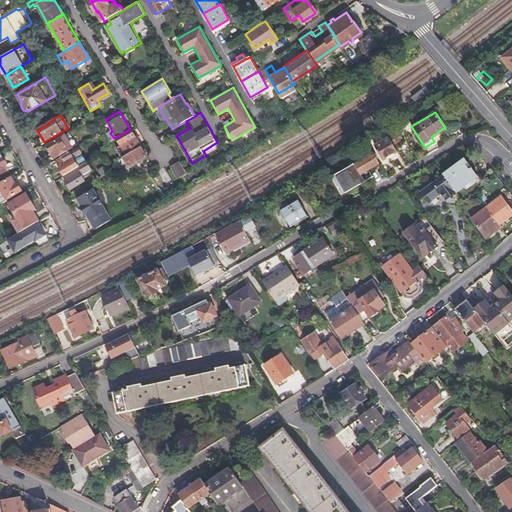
[(121,157),(140,146),(130,129),(116,137),(119,143),(114,146),(121,157)]
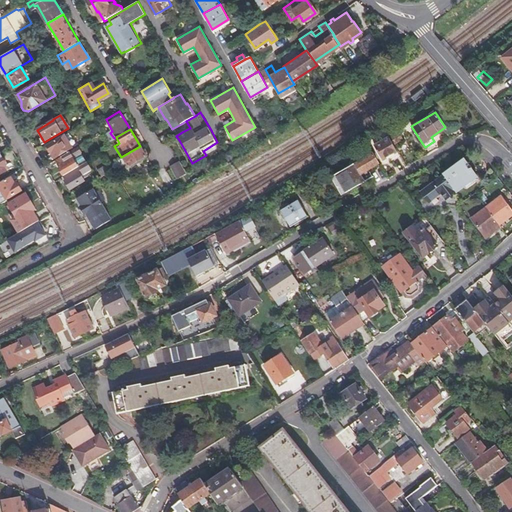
[(64,135),(69,143),(73,140),(69,132),(64,135)]
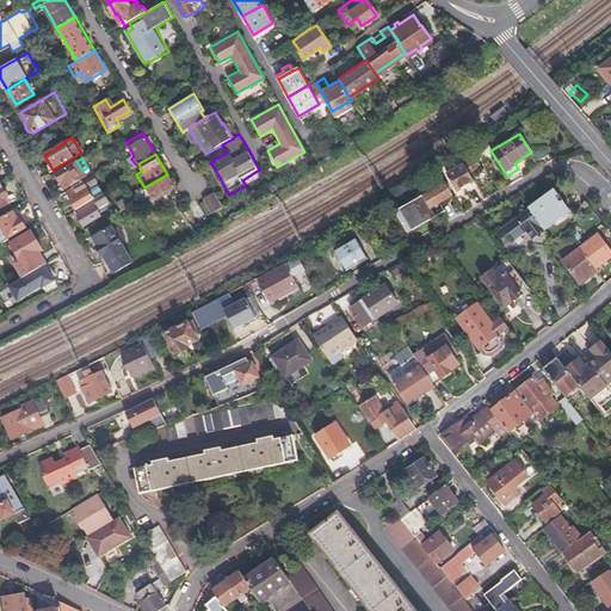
[(463,165),(468,172),(479,166),(474,158),(463,165)]
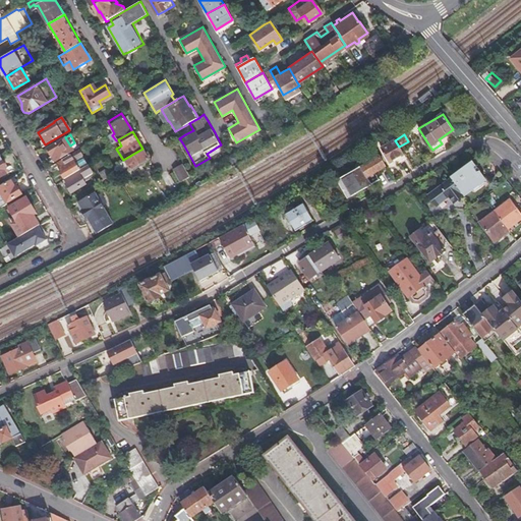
[(65,137),(47,148),(55,161),(73,150),(70,146),(65,137)]
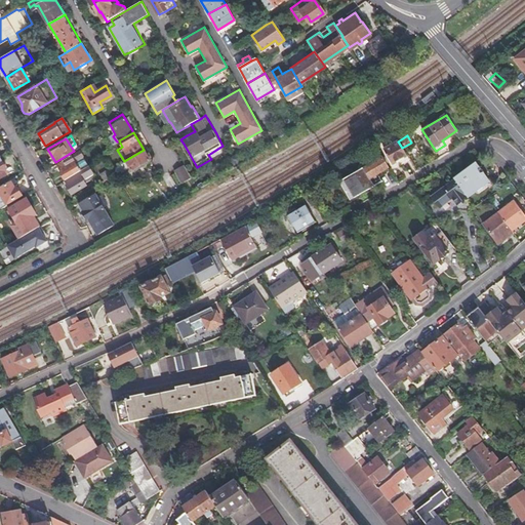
[(397,143),(384,152),(391,163),(404,155),(397,143)]
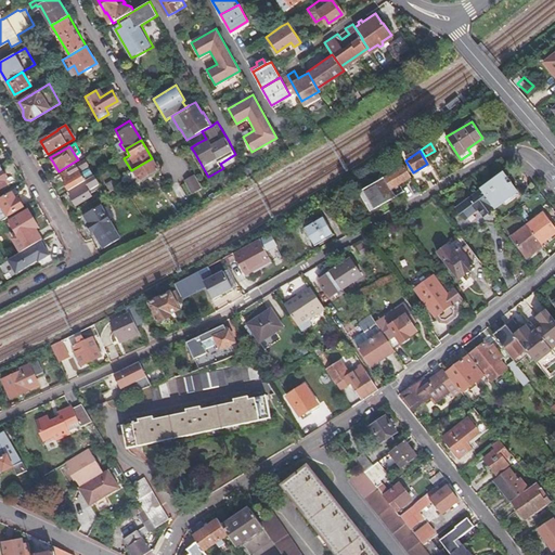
[(399,162),(397,157),(386,164),(390,171),(391,172),(402,166),(399,162)]
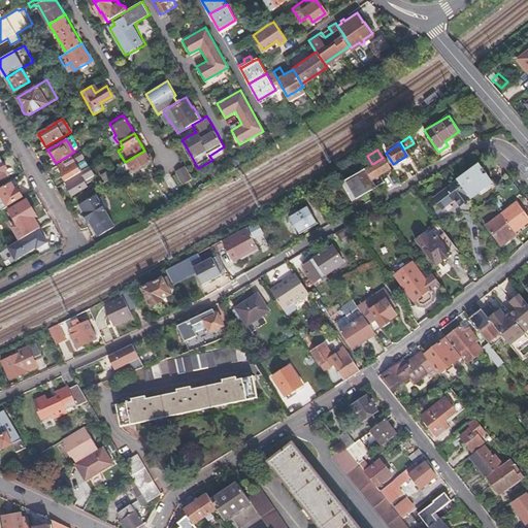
[(59,168),(66,180),(85,169),(79,161),(85,158),(81,151),(73,156),(74,157),(60,165),(61,167),(59,168)]
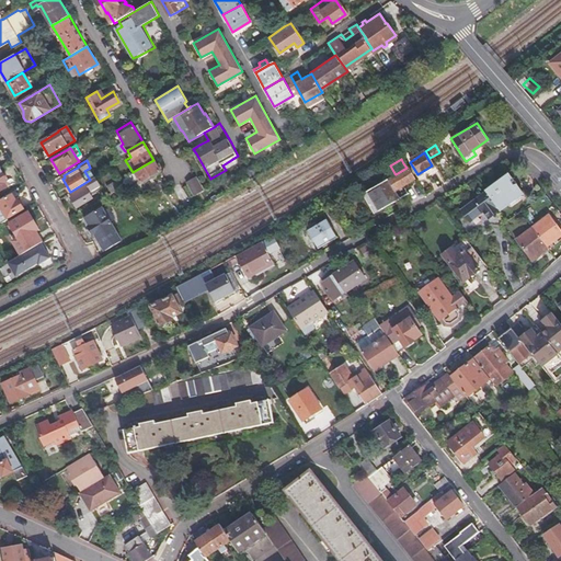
[(159,169),(153,160),(133,172),(121,180),(124,185),(124,186),(138,178),(140,181),(159,169)]
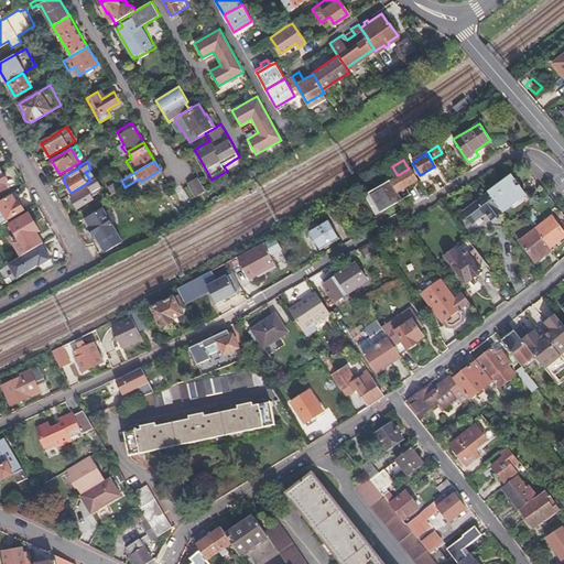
[(415,179),(409,169),(398,175),(397,174),(370,192),(382,210),(401,198),(396,191),(404,186),(408,183),(415,179)]
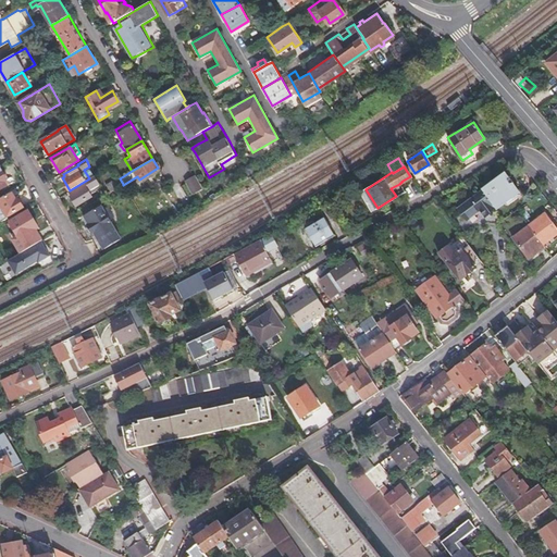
[(507,173),(484,190),(496,208),(519,189),(507,173)]
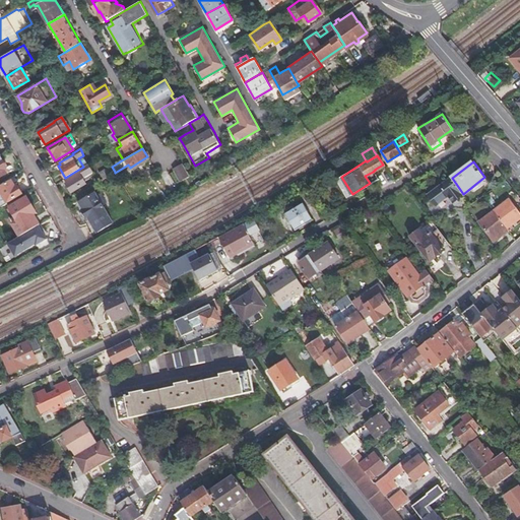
[(174,168),(181,181),(186,177),(180,166),(177,164),(174,168)]
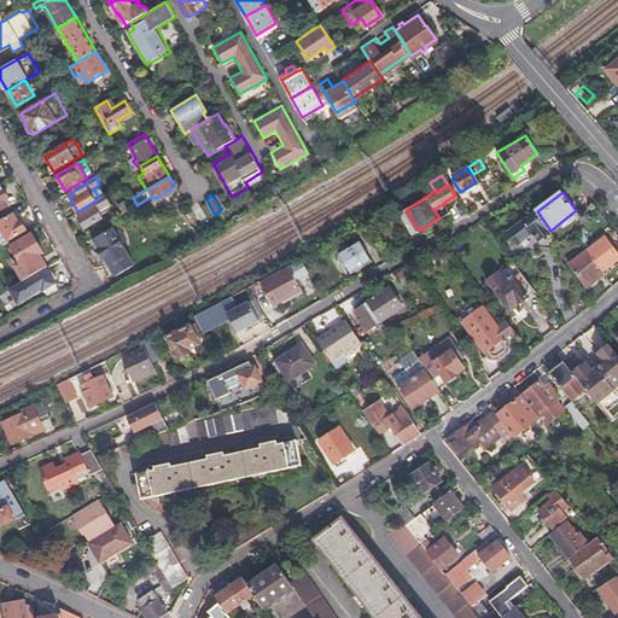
[(99,198),(77,211),(80,216),(79,216),(85,228),(101,217),(98,211),(110,204),(104,196),(99,198)]
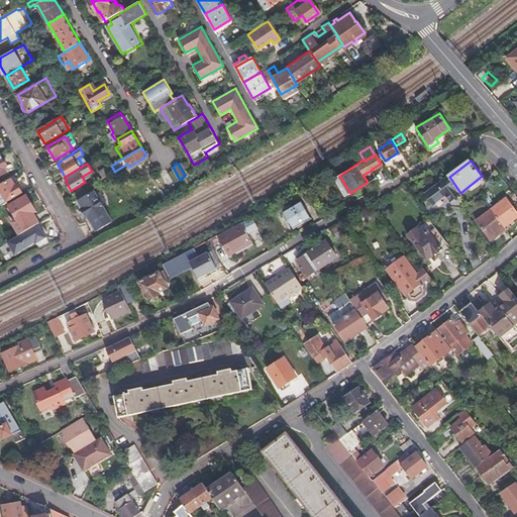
[(102,178),(114,171),(111,166),(110,164),(98,171),(102,178)]
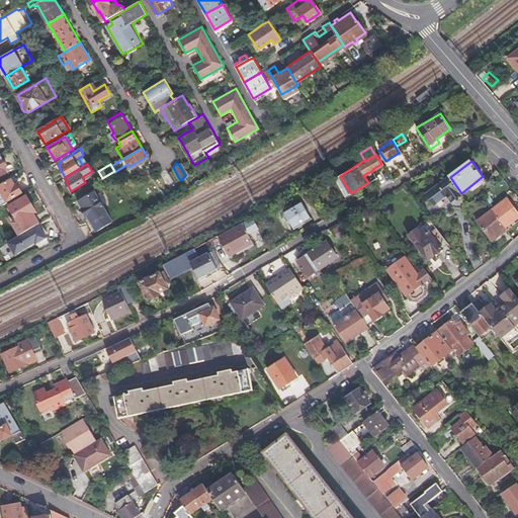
[(375,178),(371,171),(363,175),(368,182),(375,178)]
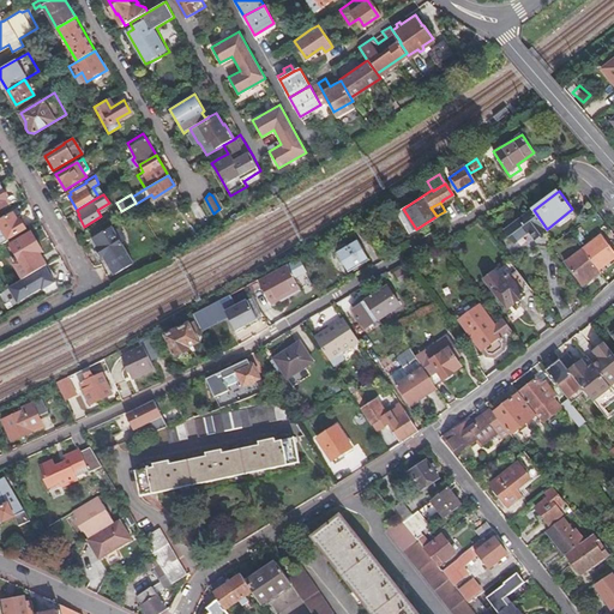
[(547,229),(534,210),(506,229),(515,241),(527,232),(531,240),(547,229)]
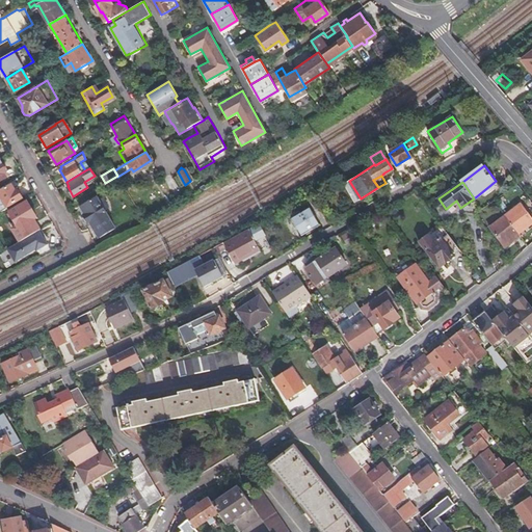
[(0,211),(8,207),(7,206),(23,196),(17,186),(15,188),(12,184),(0,190),(0,193),(1,195),(0,195),(0,211)]
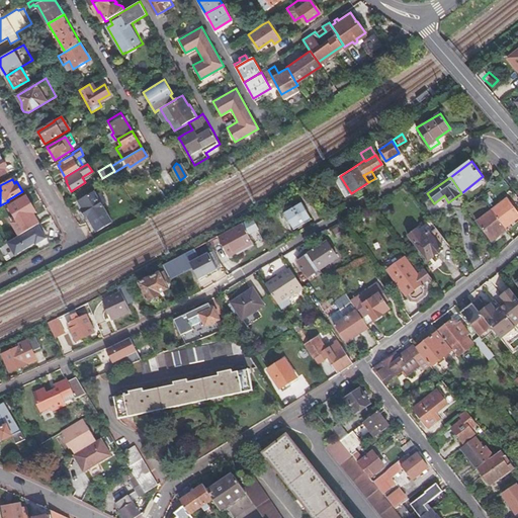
[(301,189),(297,192),(305,203),(309,200),(301,189)]
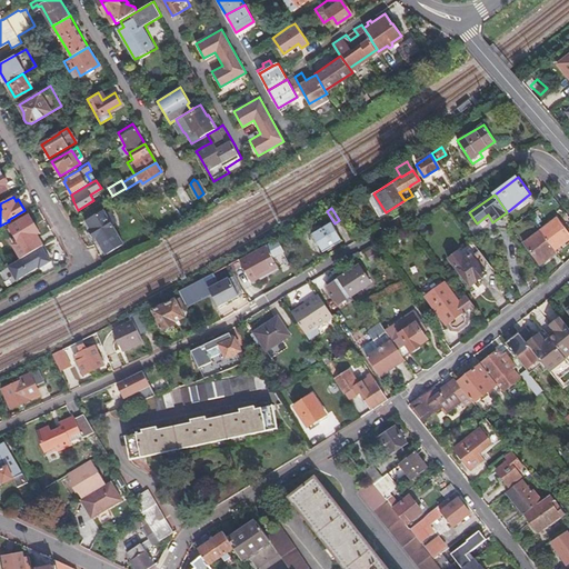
[(102,210),(90,218),(86,220),(90,228),(89,228),(91,231),(89,233),(92,238),(96,239),(97,238),(106,255),(122,243),(111,225),(116,221),(109,211),(105,215),(102,210)]
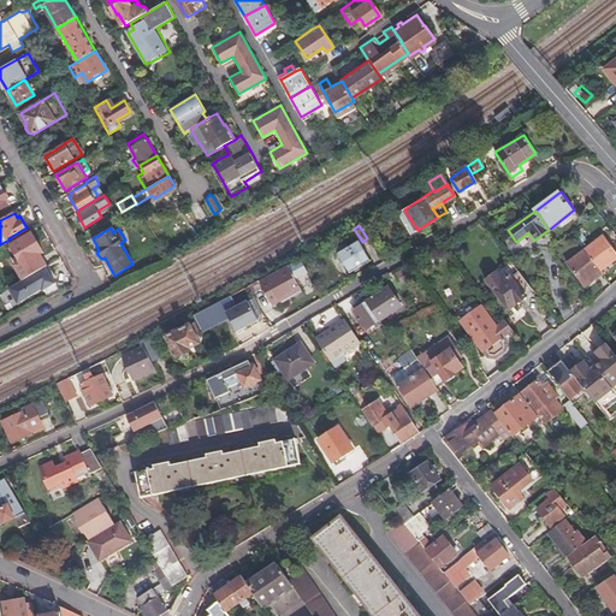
[(16,272),(39,259),(36,255),(42,252),(31,232),(17,241),(16,238),(7,243),(19,262),(13,267),(16,272)]
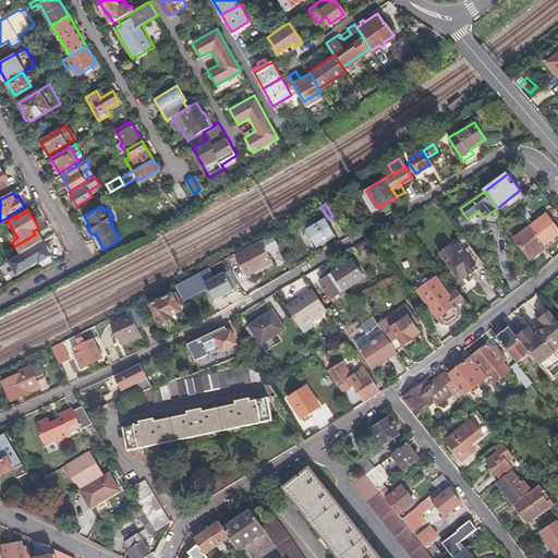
[(336,216),(340,223),(341,222),(348,219),(342,211),(336,216)]
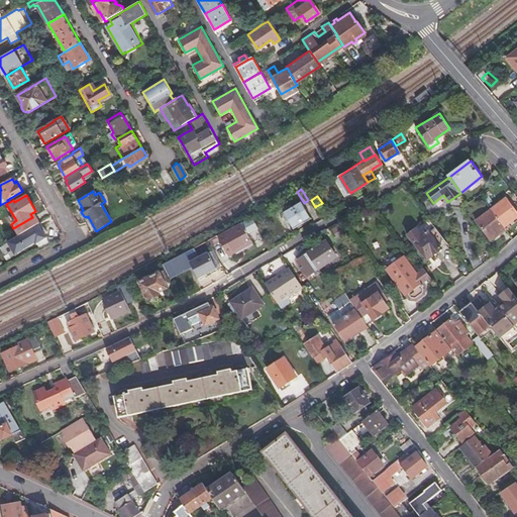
[(516,212),(506,198),(491,209),(504,226),(516,216),(516,212)]
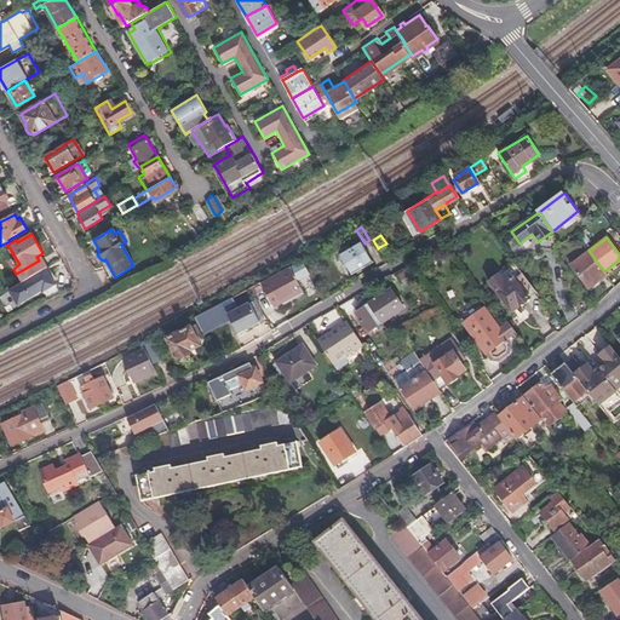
[(360,241),(339,254),(351,274),(372,260),(360,241)]
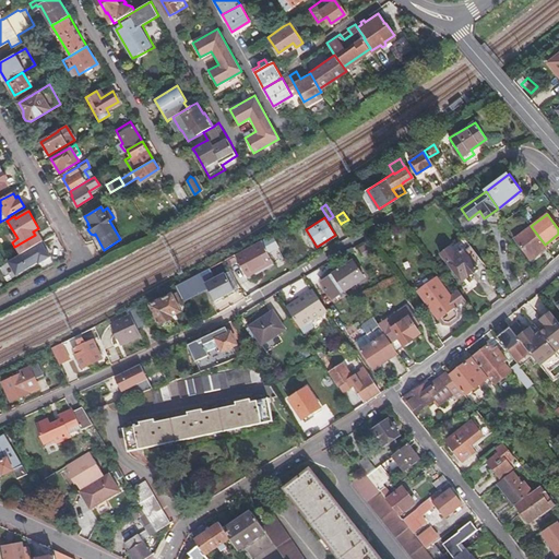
[(342,223),(351,236),(356,232),(348,219),(342,223)]
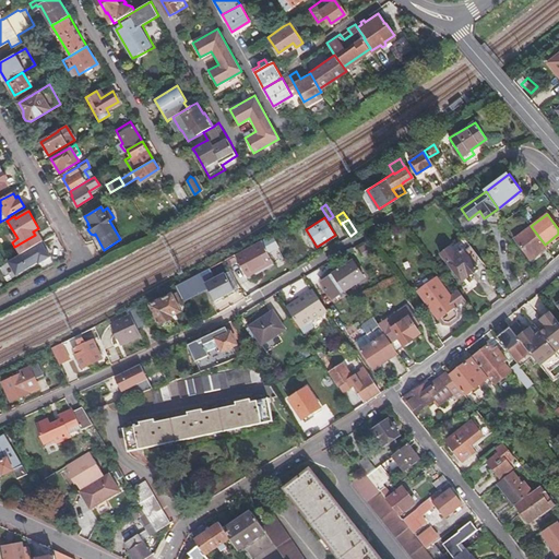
[(545,245),(531,226),(515,238),(528,257),(545,245)]
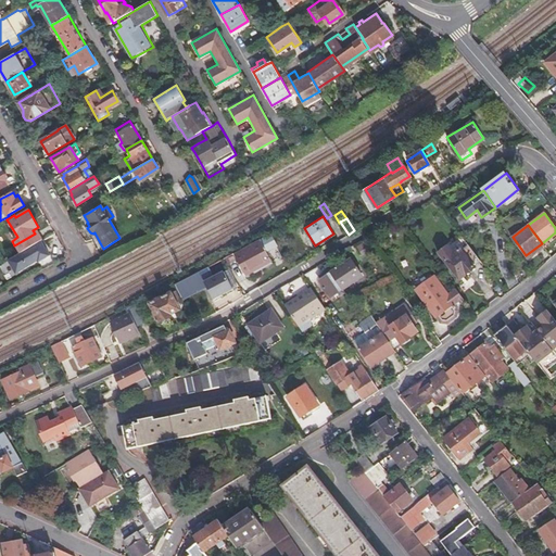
[(39,240),(35,234),(14,245),(19,253),(39,240)]
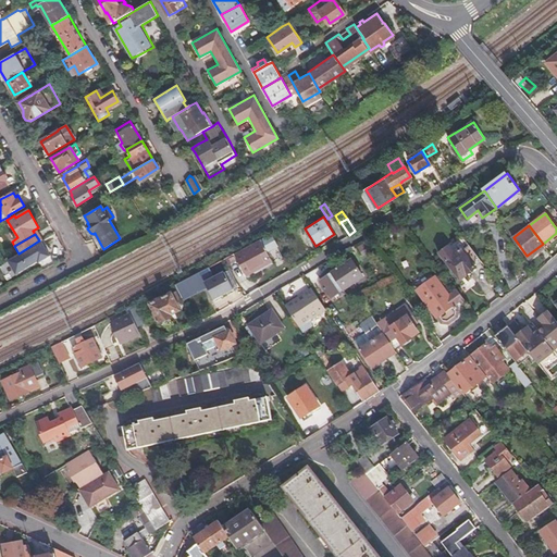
[(271,235),(246,250),(258,273),(273,264),(265,252),(277,246),(271,235)]
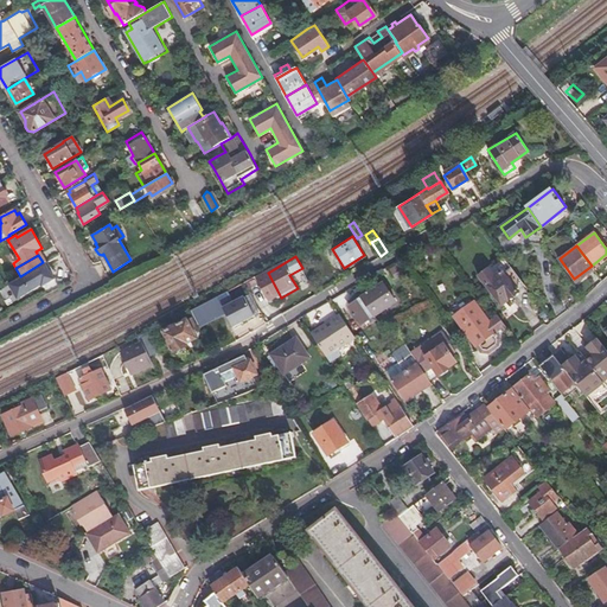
[(397,263),(390,269),(396,276),(403,272),(397,263)]
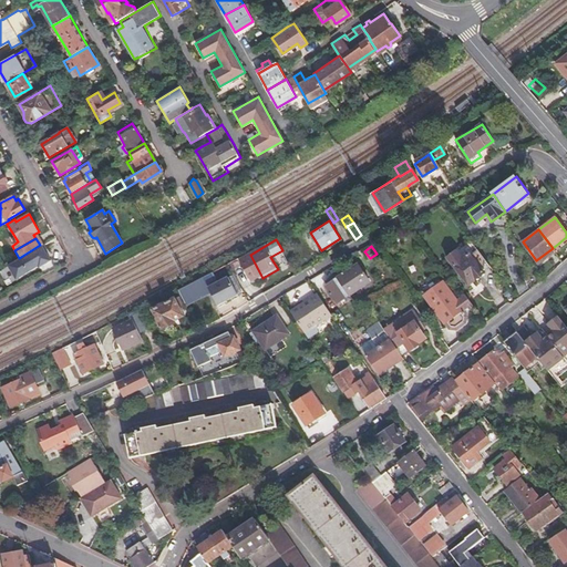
[(476,249),(470,255),(467,251),(461,257),(455,249),(446,256),(467,285),(475,279),(478,279),(482,276),(482,274),(483,272),(482,270),(484,269),(483,267),(484,266),(484,265),(485,264),(484,263),(486,261),(476,249)]
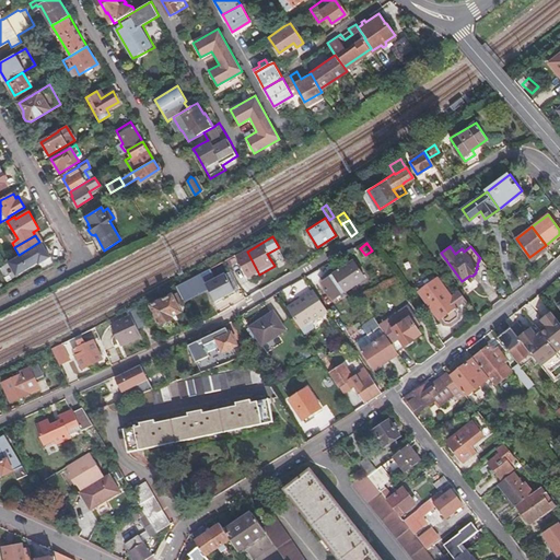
[(256,270),(246,251),(236,256),(245,275),(256,270)]
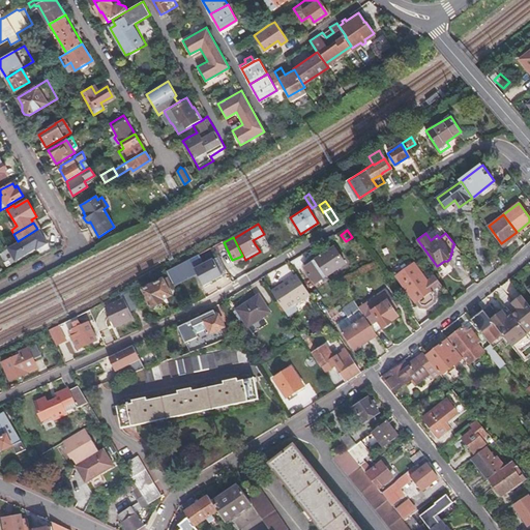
[(314,283),(322,277),(324,281),(328,277),(326,274),(345,262),(335,246),(319,257),(317,254),(304,262),(306,265),(303,266),(314,283)]
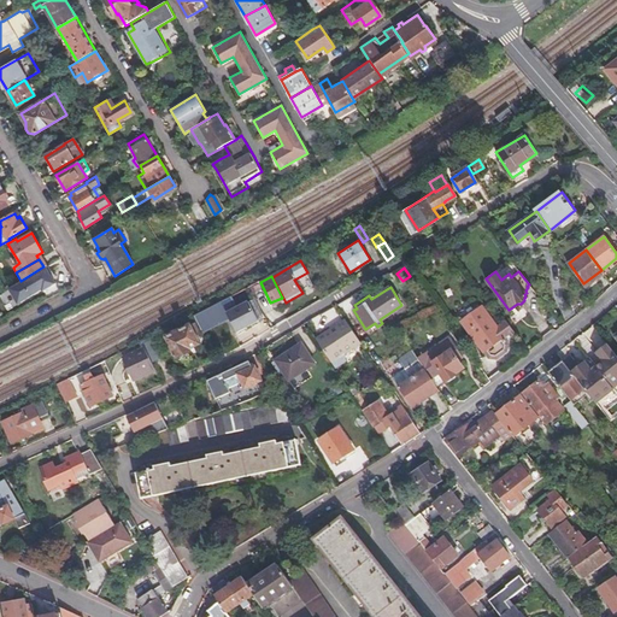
[(231,294),(193,315),(203,331),(229,318),(227,312),(236,306),(231,294)]
